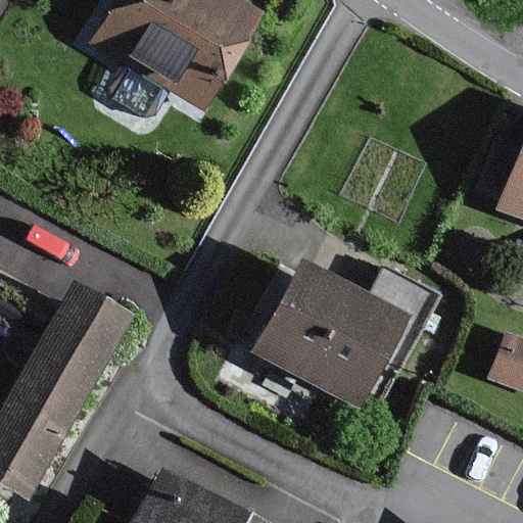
[(249,16),(221,0),(117,0),(93,43),(197,104),(249,16)]
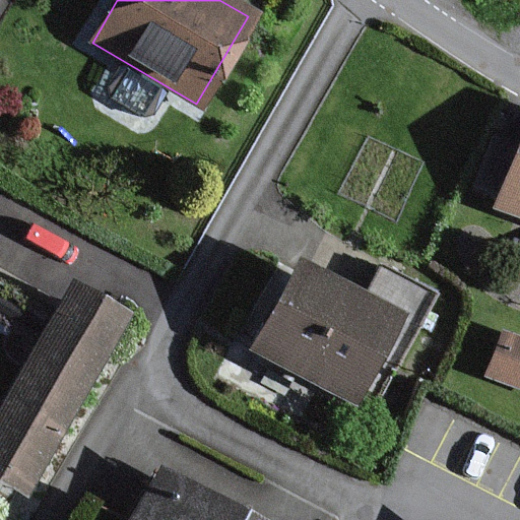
[(519,136),(494,205),(519,214),(519,136)]
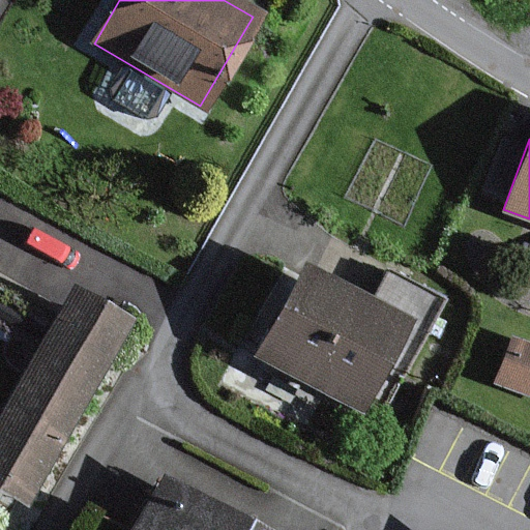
[(396,328),(291,276),(252,357),(356,409),(396,328)]
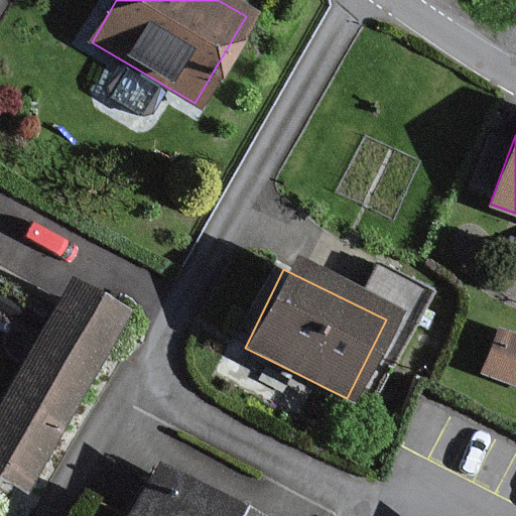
[(112,321),(60,293),(0,403),(0,475),(21,487),(112,321)]
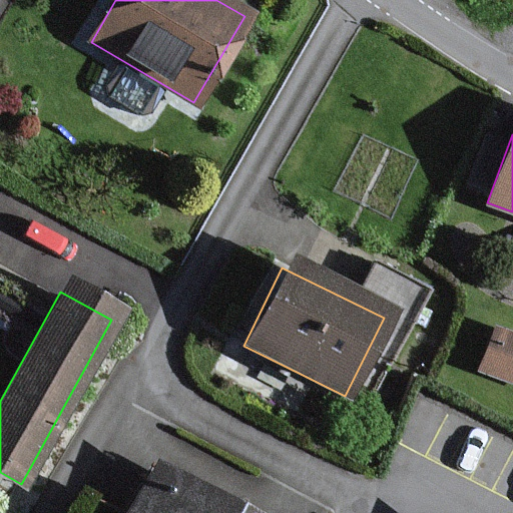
[(512,341),(491,333),(477,370),(512,383),(512,341)]
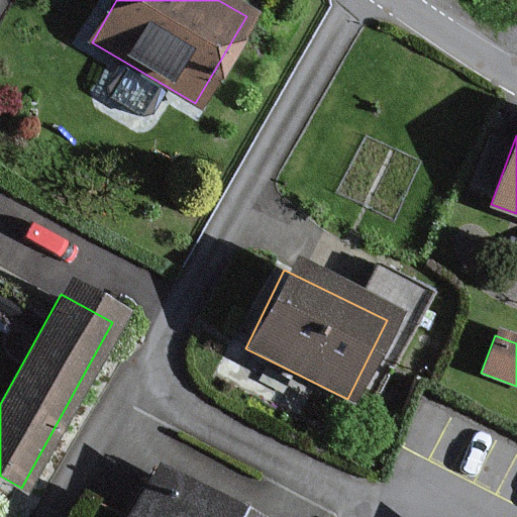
[(231,516),(158,477),(136,516),(231,516)]
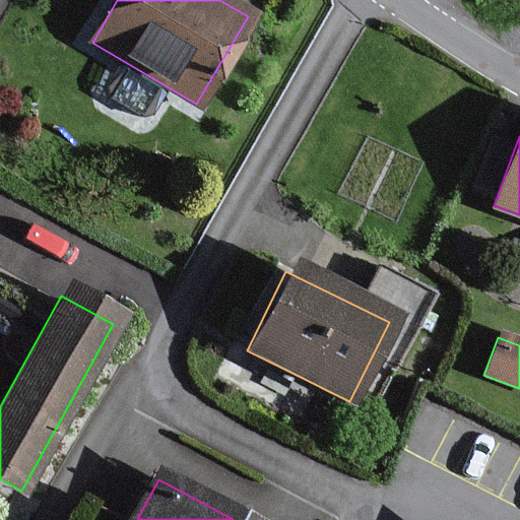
All buildings are outlined.
